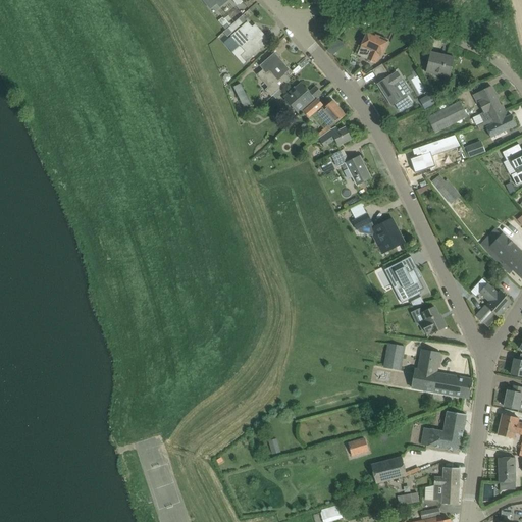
[(239,18),(228,29),(231,33),(243,23),(239,18)]
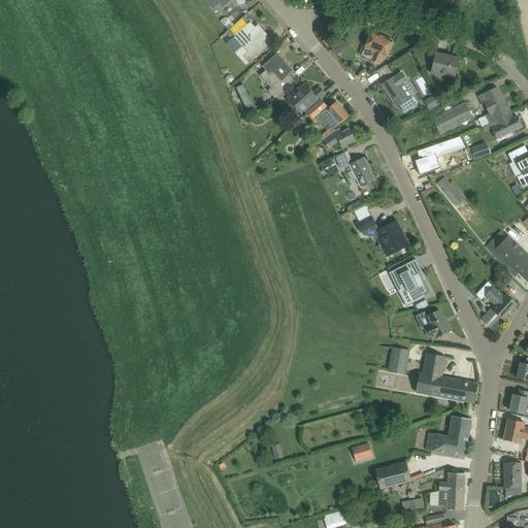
[(259,43),(267,35),(262,29),(259,32),(251,23),(234,36),(248,53),(252,60),(264,50),(259,43)]
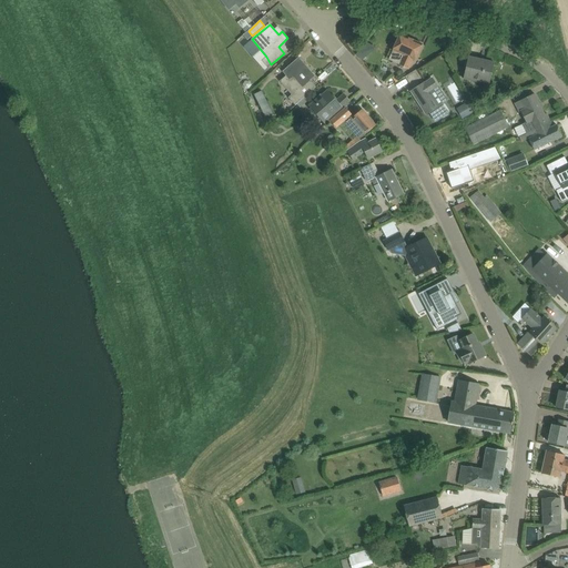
[(399,34),(397,39),(393,50),(393,51),(388,60),(398,64),(408,70),(413,60),(415,61),(423,44),(399,34)]
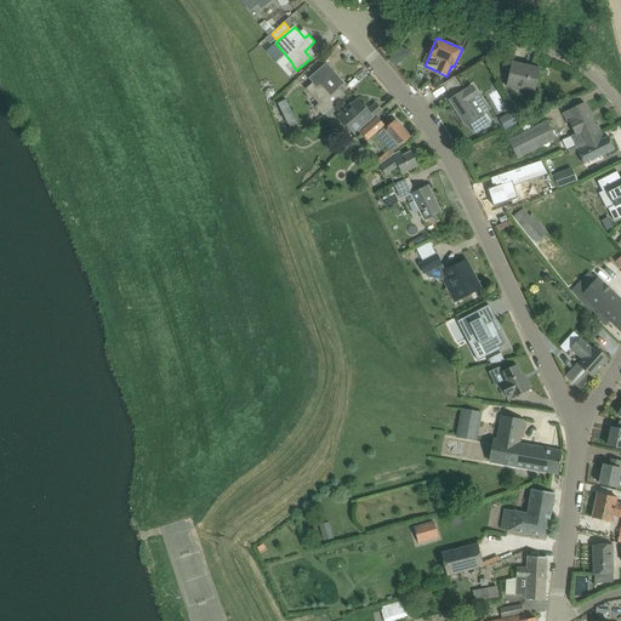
[(394,53),(389,60),(396,66),(400,61),(394,53)]
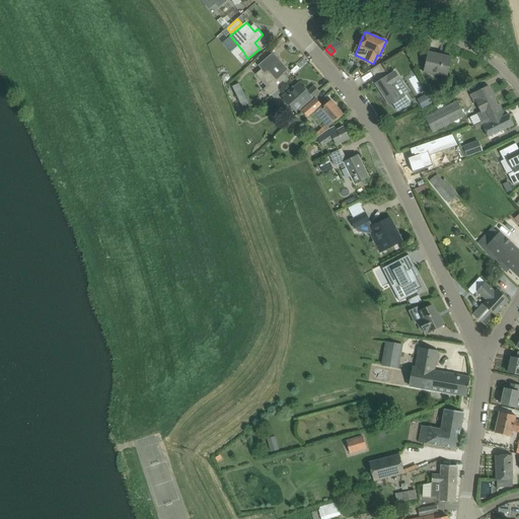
[(281,84),(287,78),(282,73),(287,69),(271,51),(256,65),(264,72),(267,69),(281,84)]
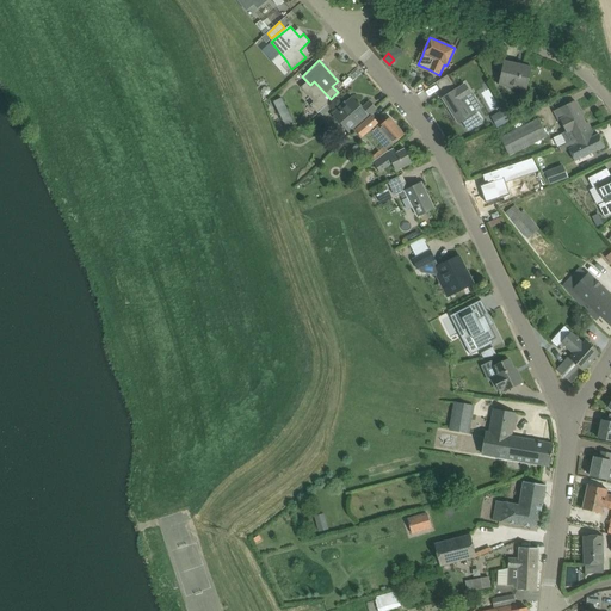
[(498,85),(526,92),(531,67),(504,61),(498,85)]
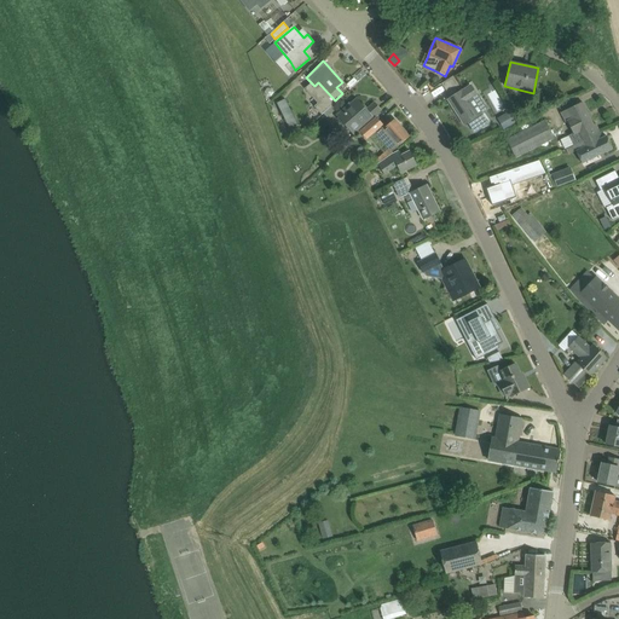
[(452,75),(441,84),(450,94),(461,86),(452,75)]
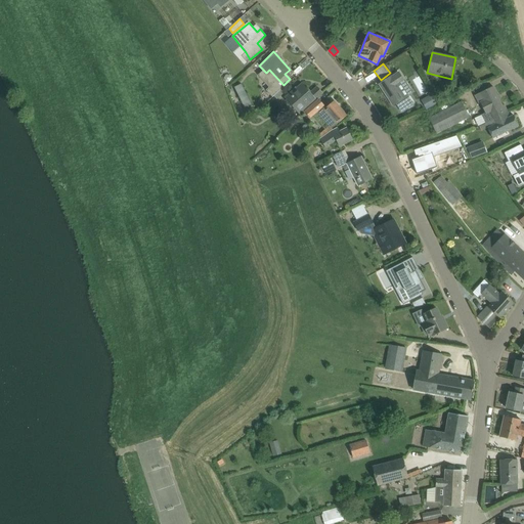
[(393,105),(404,98),(397,86),(404,81),(398,73),(379,85),(393,105)]
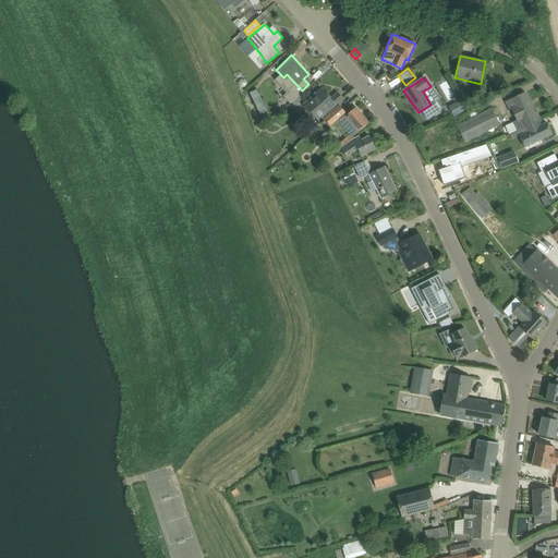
[(268,117),(256,88),(246,92),(258,121),(268,117)]
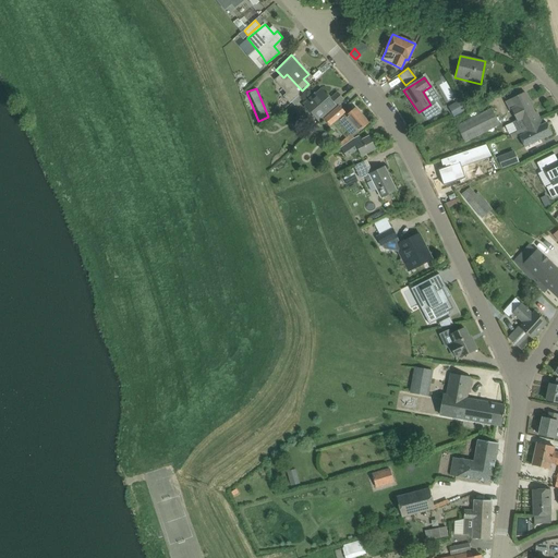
[(322,89),(304,104),(318,121),(324,117),(338,105),(343,99),(337,93),(330,99),(322,89)]
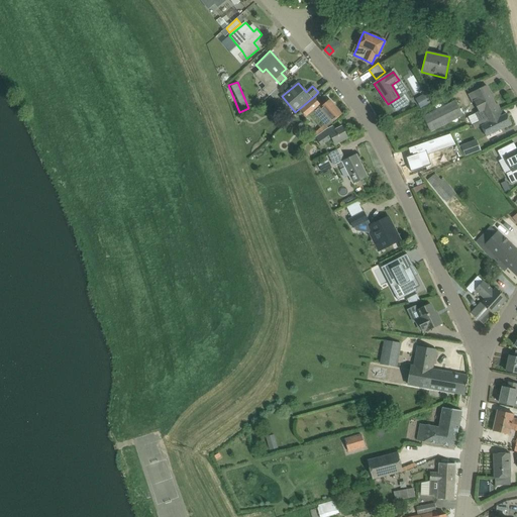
[(456,90),(453,86),(443,92),(446,97),(456,90)]
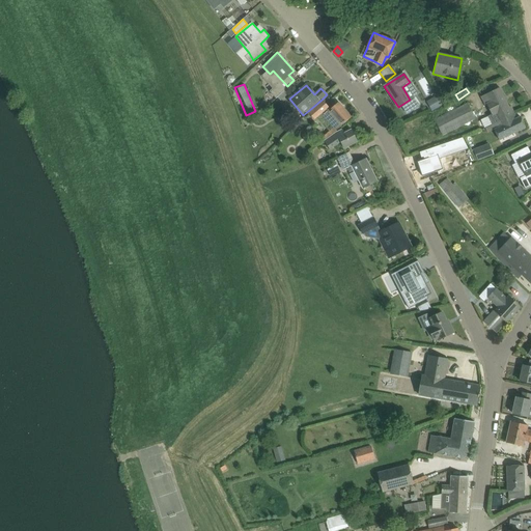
[(499,88),(481,96),(485,106),(487,105),(492,115),(488,117),(492,126),(501,121),(501,120),(515,114),(510,107),(509,107),(499,88)]
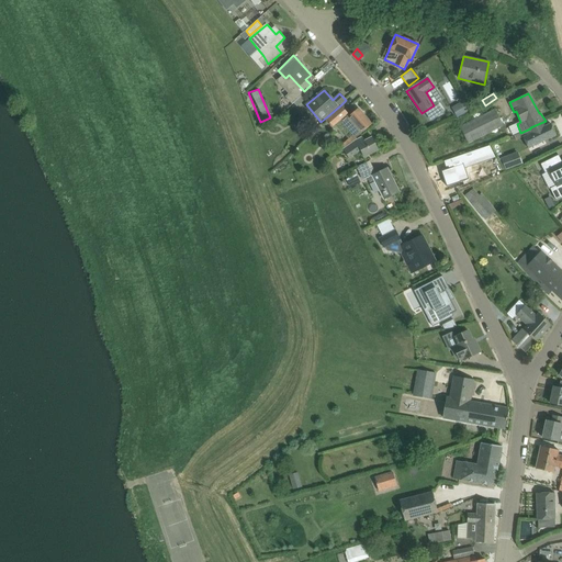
[(468,111),(462,102),(451,109),(457,117),(468,111)]
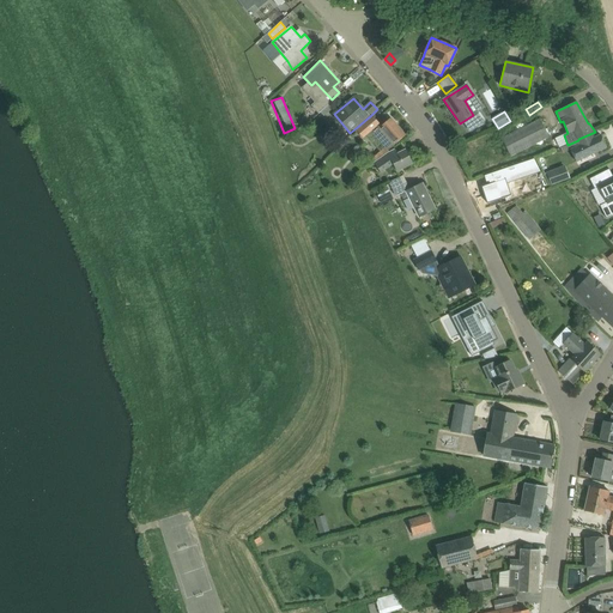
[(372,117),(357,131),(363,138),(371,131),(388,151),(406,135),(390,119),(380,128),(377,126),(378,125),(372,117)]
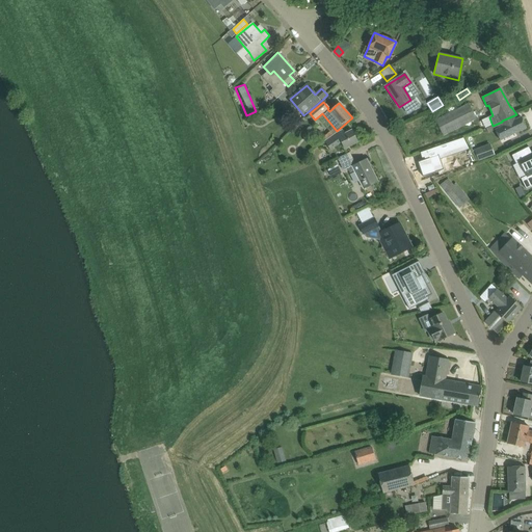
[(462,126),(476,120),(469,104),(454,111),(462,126)]
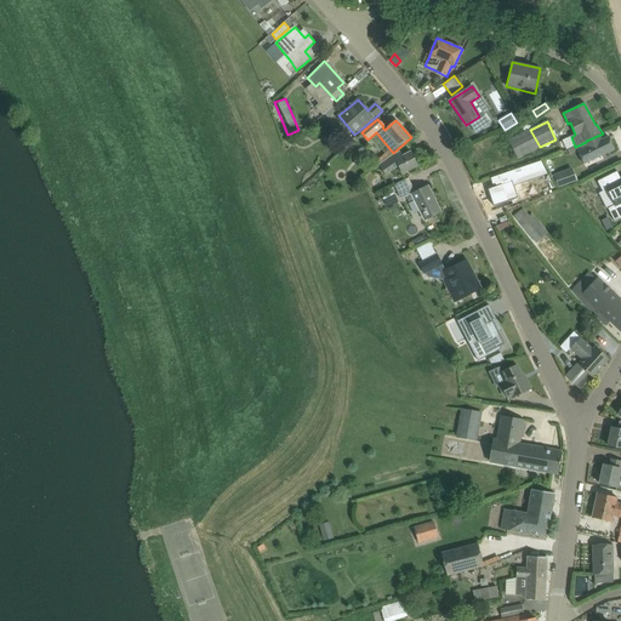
[(584,165),(614,149),(609,137),(605,138),(603,134),(586,141),(586,142),(575,147),(579,153),(584,165)]
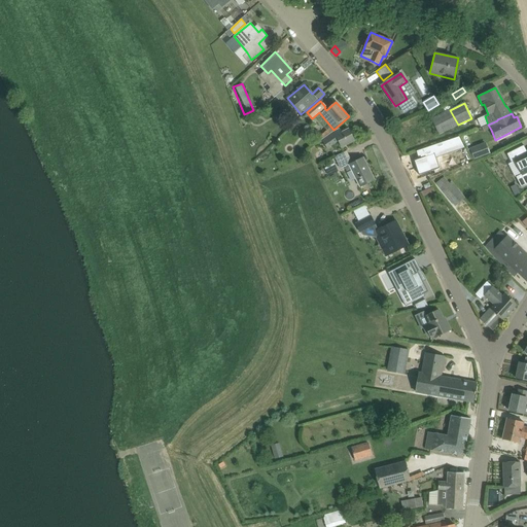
[(349,129),(344,132),(342,133),(340,129),(335,131),(321,140),(327,149),(339,141),(342,147),(354,141),(349,129)]
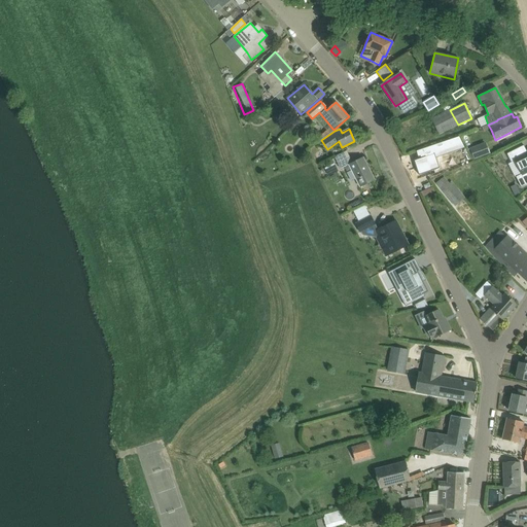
[(421,159),(414,161),(419,175),(440,168),(435,157),(464,147),(459,137),(416,151),(418,156),(420,156),(421,159)]
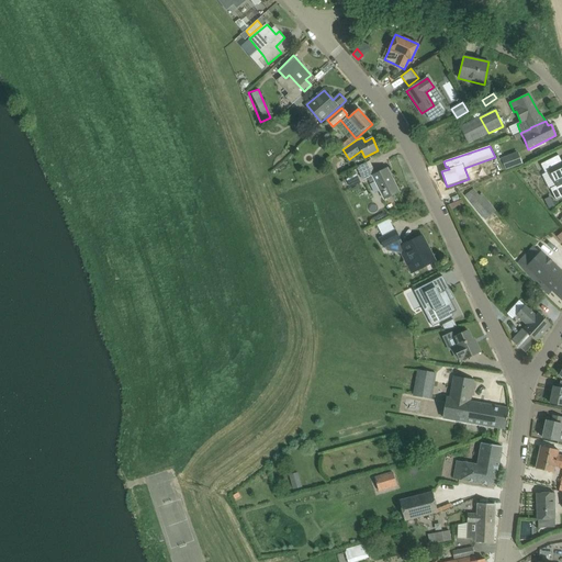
[(501,158),(506,170),(523,164),(518,153),(501,158)]
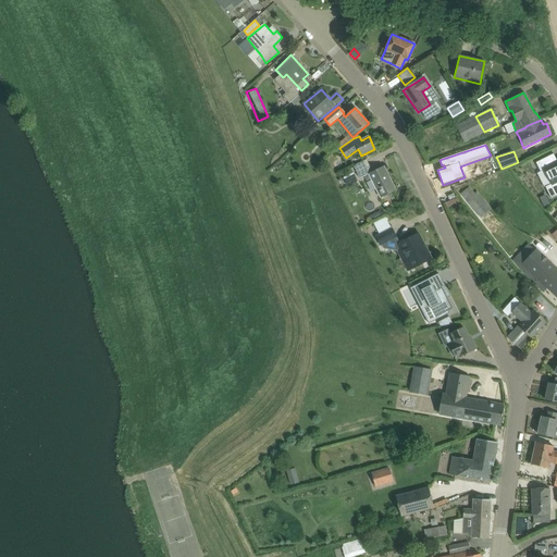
[(556,161),(554,153),(535,162),(536,164),(540,169),(539,169),(540,171),(544,169),(544,171),(546,175),(548,178),(551,183),(551,184),(545,187),(551,198),(556,194),(556,161)]
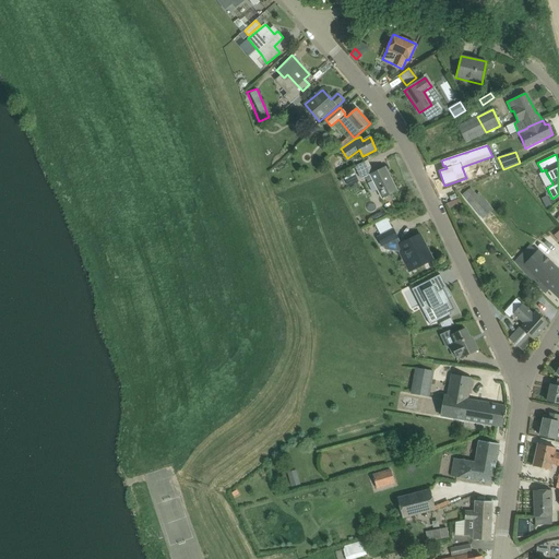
[(378,190),(382,199),(397,191),(385,167),(373,173),(368,161),(355,167),(361,180),(370,175),(373,181),(369,182),(373,192),(378,190)]
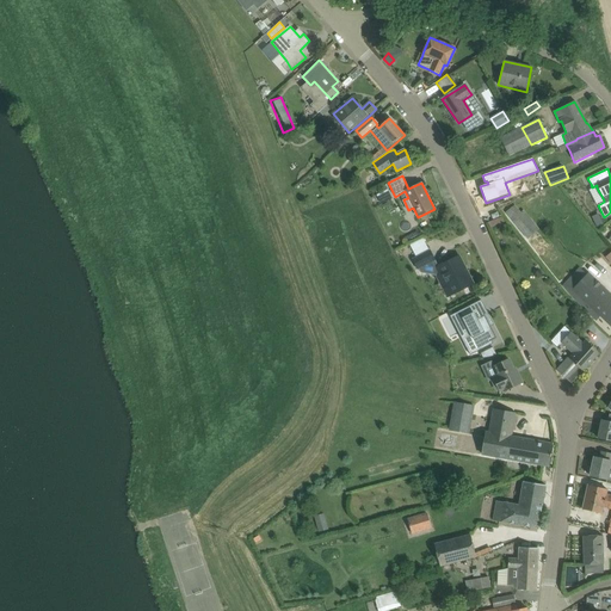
[(377,195),(381,204),(392,198),(388,190),(377,195)]
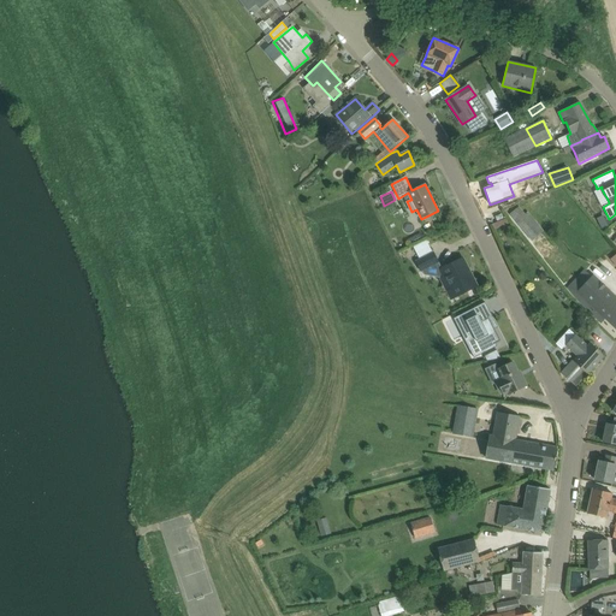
[(520,207),(516,211),(510,214),(516,223),(532,241),(543,231),(528,212),(525,214),(520,207)]
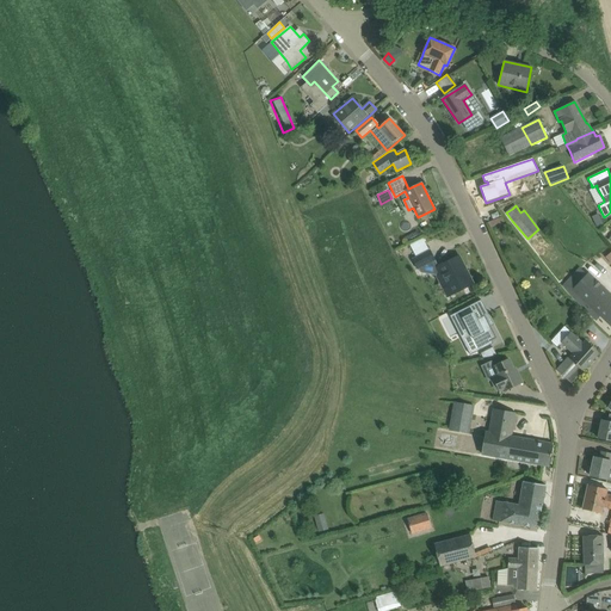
[(603,223),(598,213),(591,216),(597,227),(603,223)]
